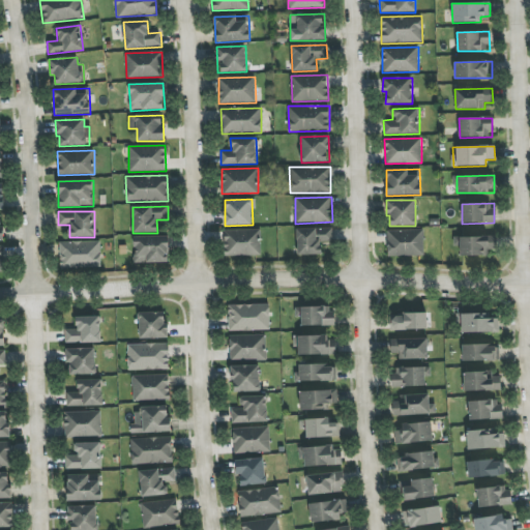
[(297,255),(322,255),(321,242),(332,242),(332,228),(297,229),(297,255)]
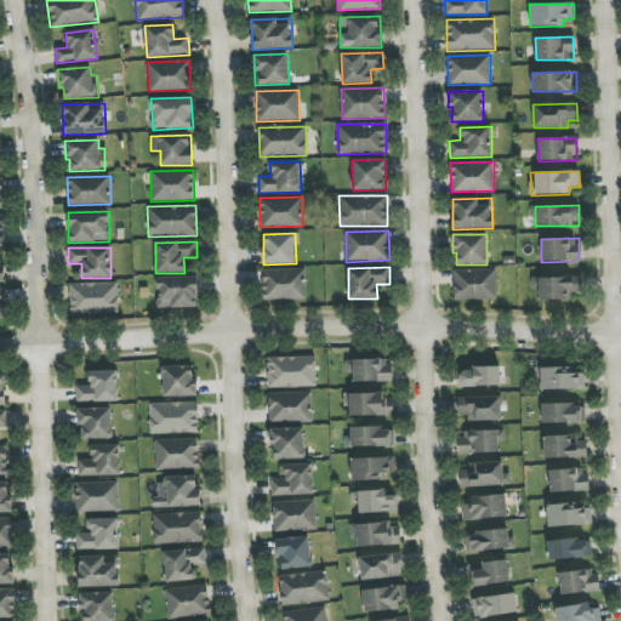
[(306,271),(262,269),(262,300),(306,300),(306,271)]
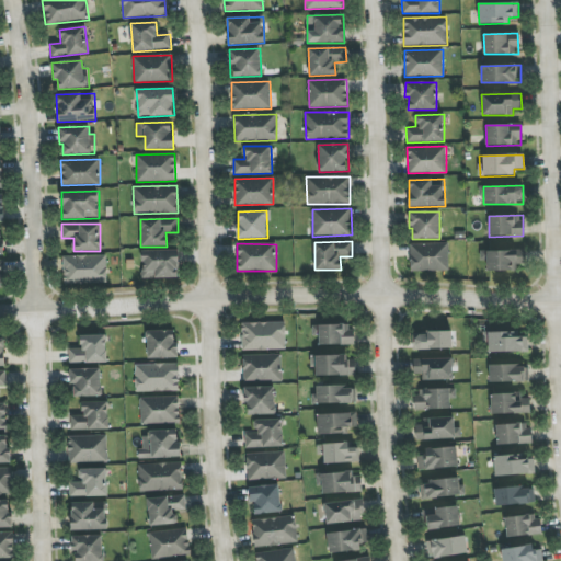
[(410,272),(449,271),(448,243),(410,244),(410,272)]
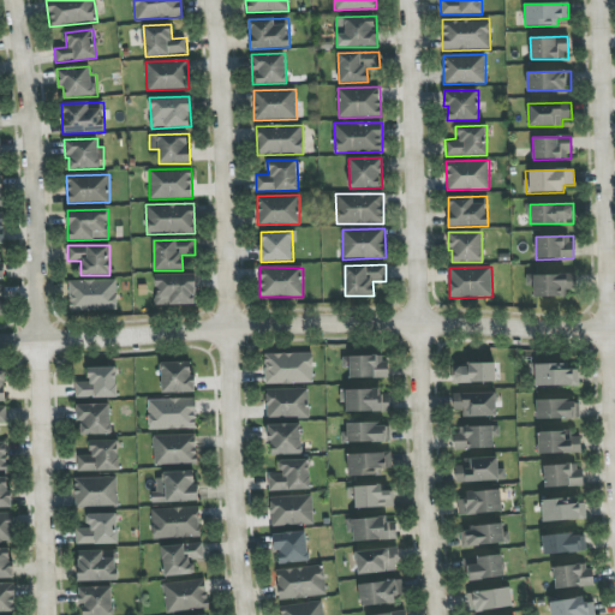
[(156,305),(196,305),(195,274),(155,275),(156,305)]
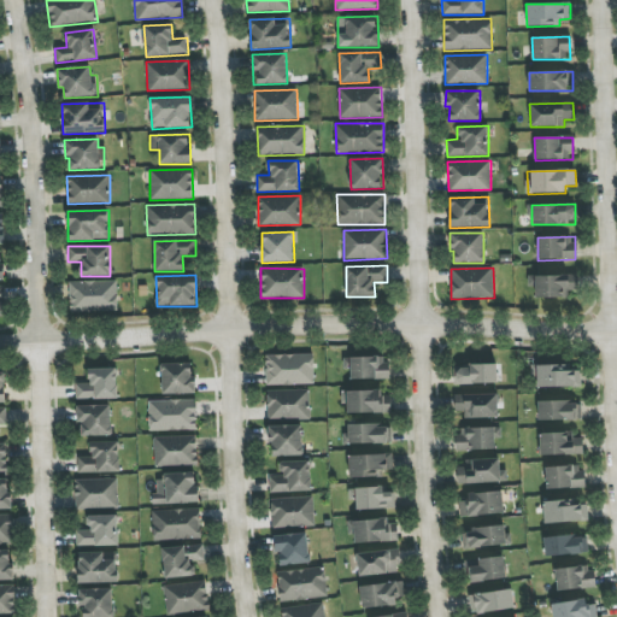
[(569,298),(569,292),(577,292),(576,275),(528,276),(528,286),(535,286),(535,298),(569,298)]
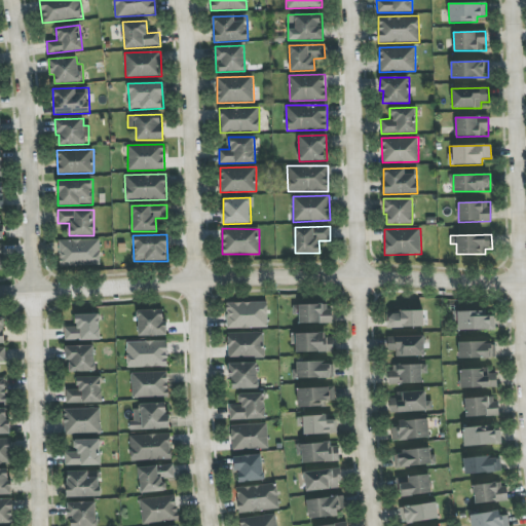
[(100,265),(99,239),(59,240),(60,266),(100,265)]
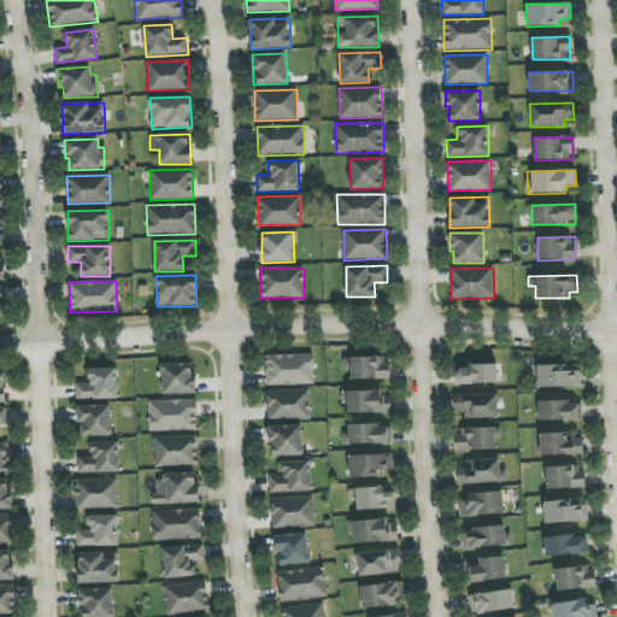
[(266,386),(315,385),(313,354),(265,356),(266,386)]
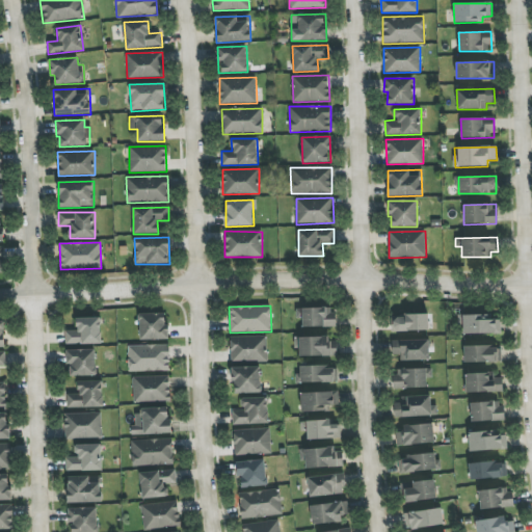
[(335,327),(334,308),(296,309),(296,318),(302,318),(302,327),(335,327)]
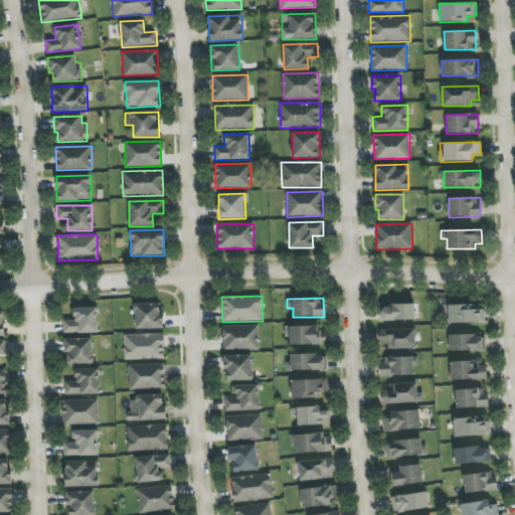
[(135,329),(162,329),(161,304),(135,304),(135,329)]
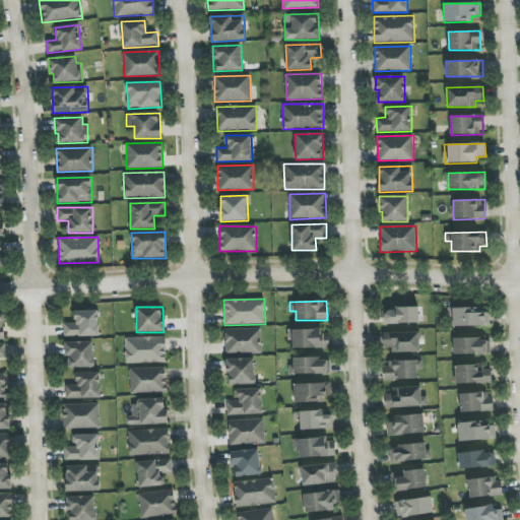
[(418,308),(382,309),(382,324),(418,323),(418,308)]
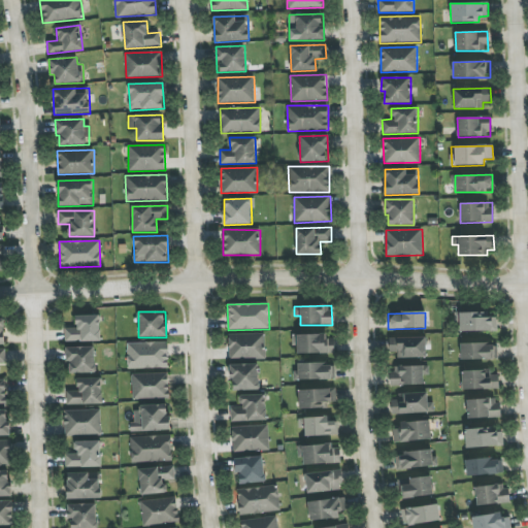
[(456,312),(457,332),(497,331),(497,317),(489,317),(489,312),(456,312)]
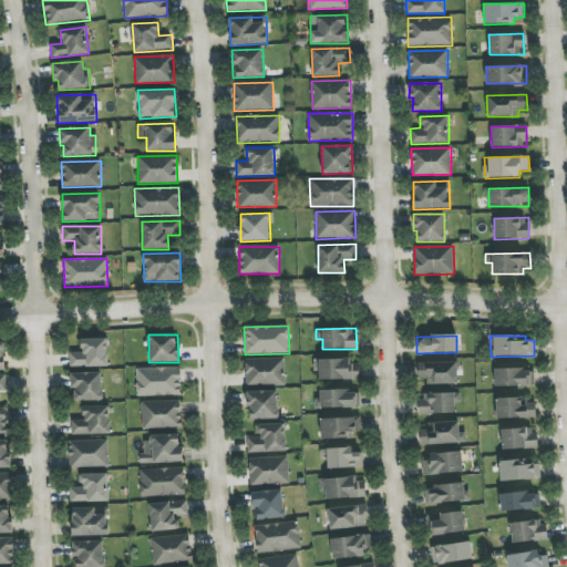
[(107,366),(107,339),(81,339),(81,352),(70,353),(70,367),(107,366)]
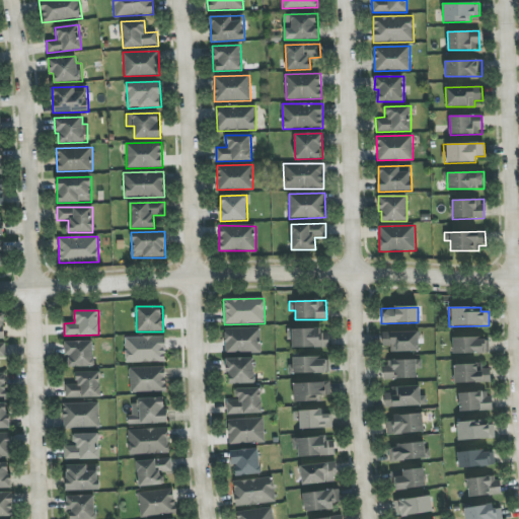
[(224,328),(225,353),(261,352),(260,327),(224,328)]
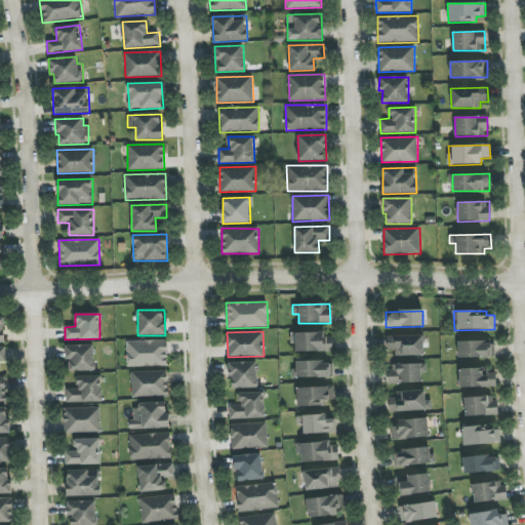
[(332,336),(324,337),(324,332),(292,332),(292,352),(332,351),(332,336)]
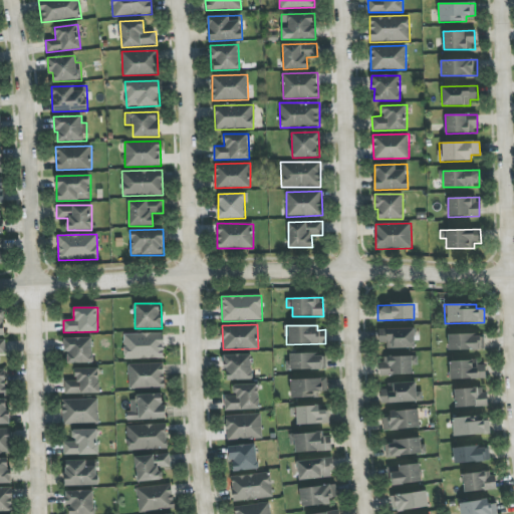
[(415,328),(377,329),(378,343),(387,343),(387,348),(415,347),(415,328)]
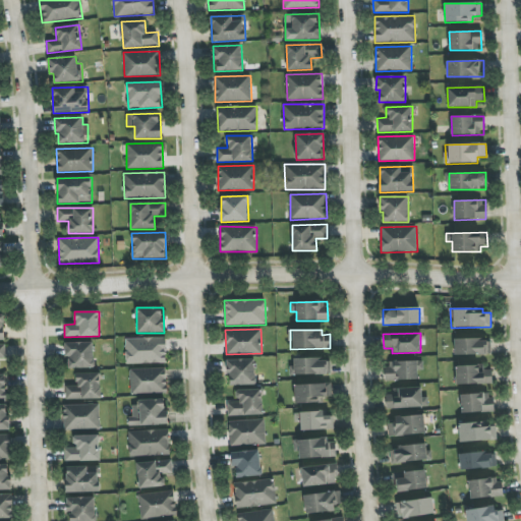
[(166,338),(125,339),(125,363),(166,363),(166,338)]
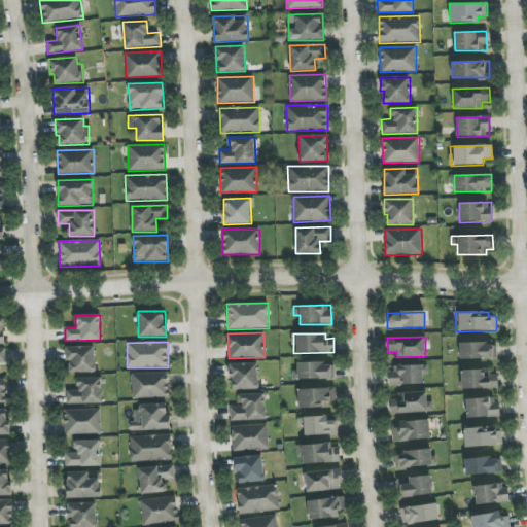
[(460,344),(460,359),(496,358),(496,343),(460,344)]
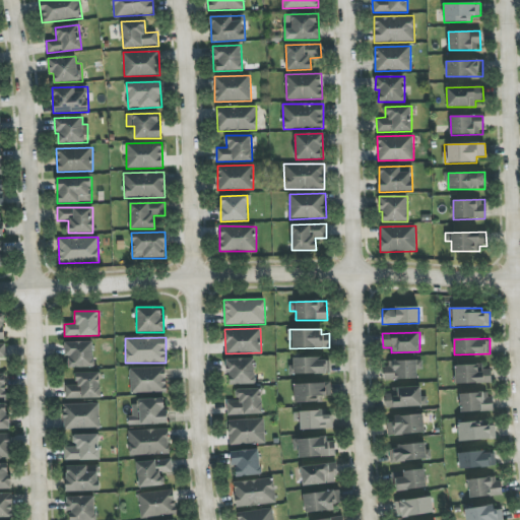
[(66,368),(93,368),(93,341),(66,342),(66,368)]
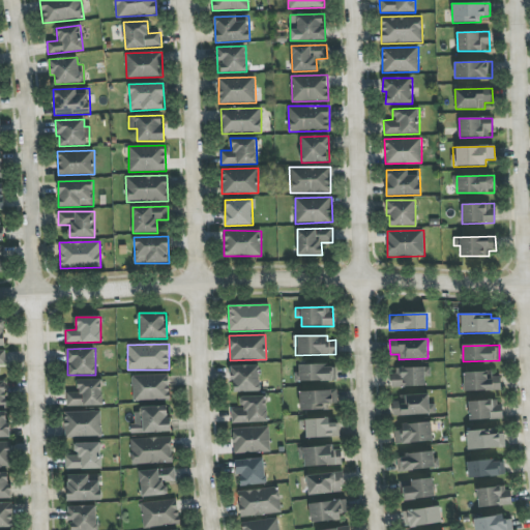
[(296,381),(335,381),(336,365),(297,364),(296,381)]
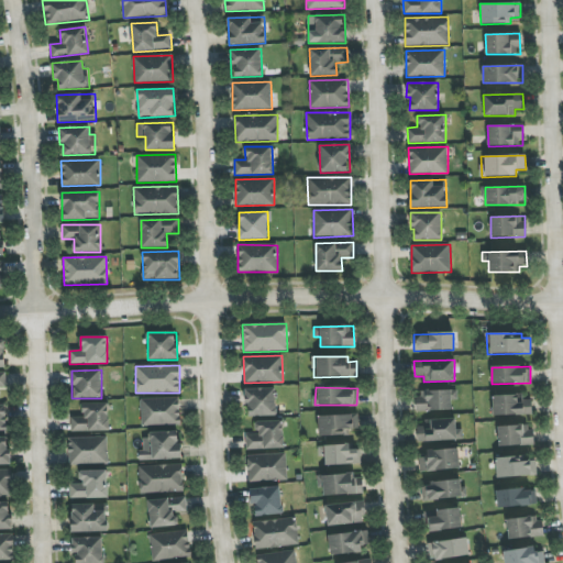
[(275,388),(244,388),(244,405),(249,405),(249,417),(276,416),(275,388)]
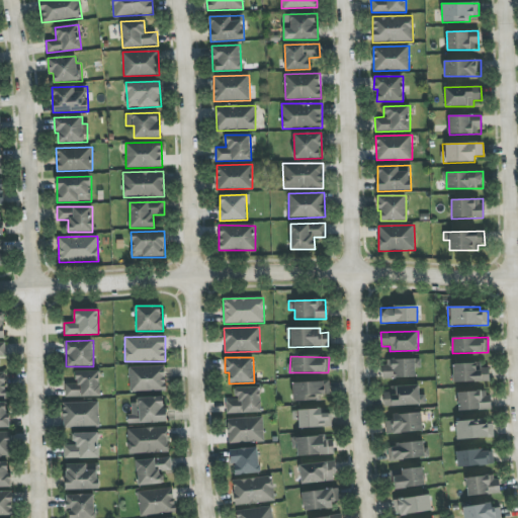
[(421,368),(421,358),(383,359),(384,378),(416,377),(415,368),(421,368)]
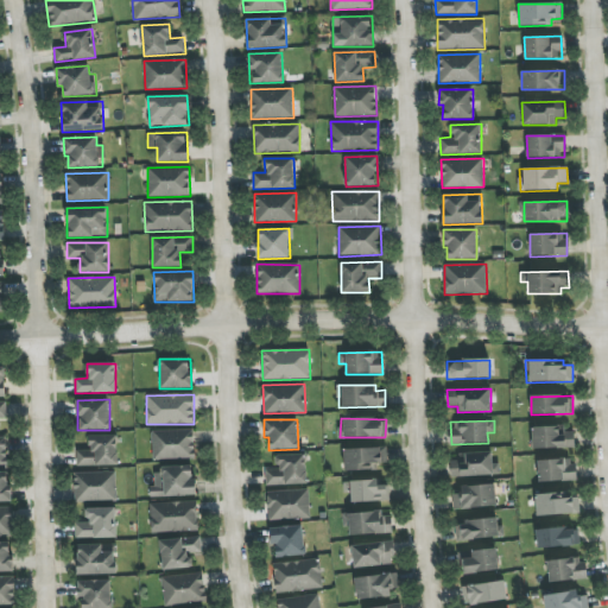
[(532,428),(532,449),(575,448),(574,431),(564,432),(564,426),(532,428)]
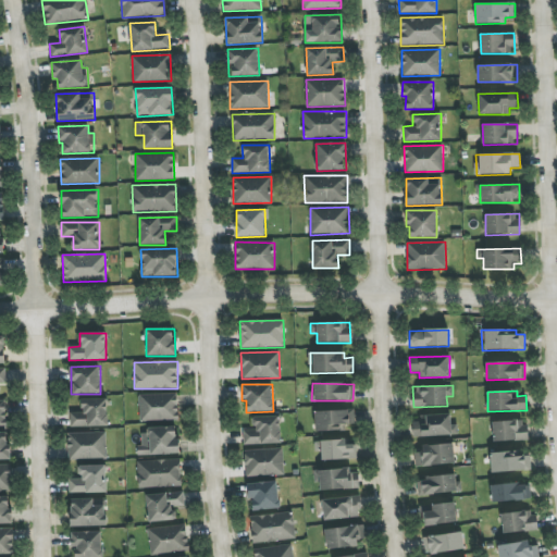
[(177,394),(139,395),(139,421),(178,420),(177,394)]
